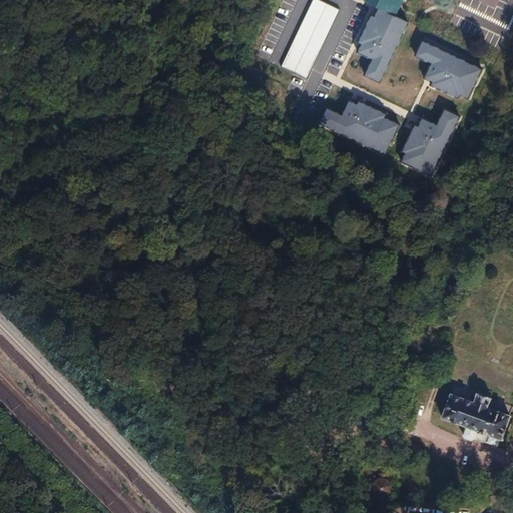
[(339,9),(319,0),(312,0),(282,66),(307,78),(339,9)]
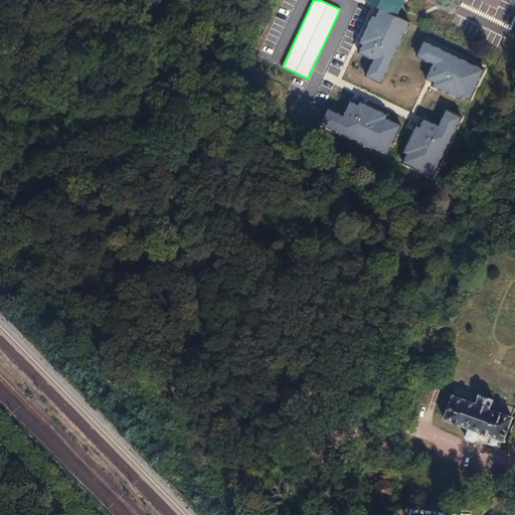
[(370,0),(368,3),(379,8),(376,16),(372,15),(359,42),(362,43),(358,51),(374,58),(365,75),(380,82),(409,22),(395,15),(402,0),(370,0)]
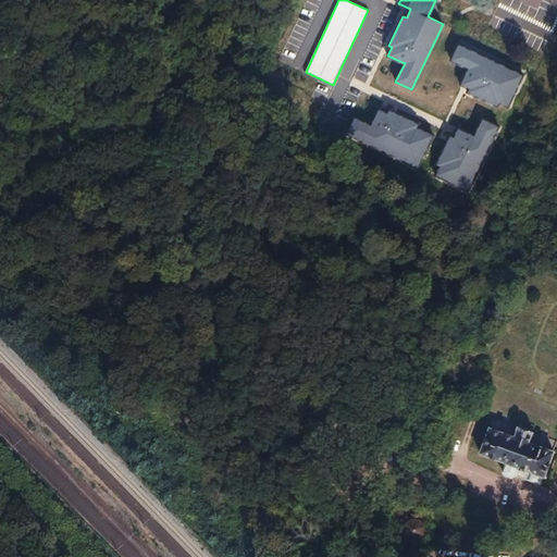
[(515,0),(534,9),(539,0),(515,0)]
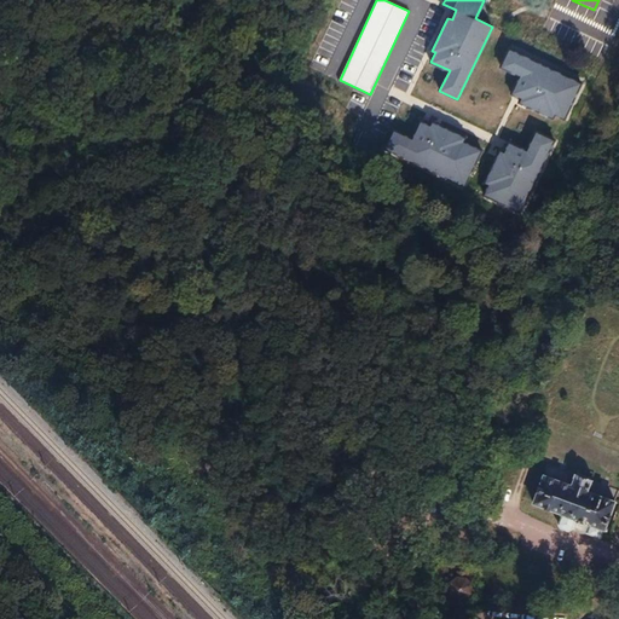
[(519,76),(512,93),(524,98),(521,104),(554,119),(555,116),(566,121),(584,81),(509,46),(499,67),(519,76)]
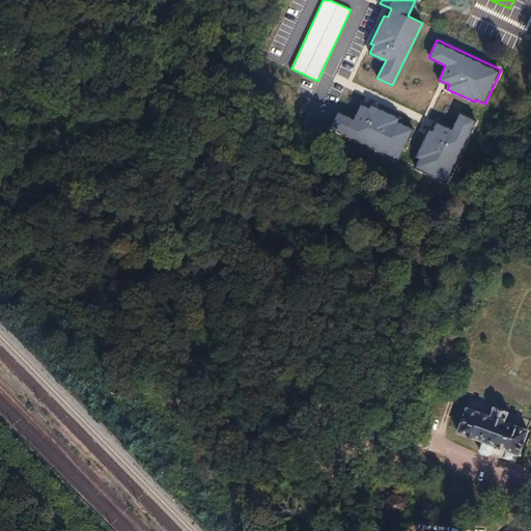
[(361,105),(354,120),(337,112),(329,130),(398,163),(414,130),(397,121),(399,117),(371,105),(369,109),(361,105)]
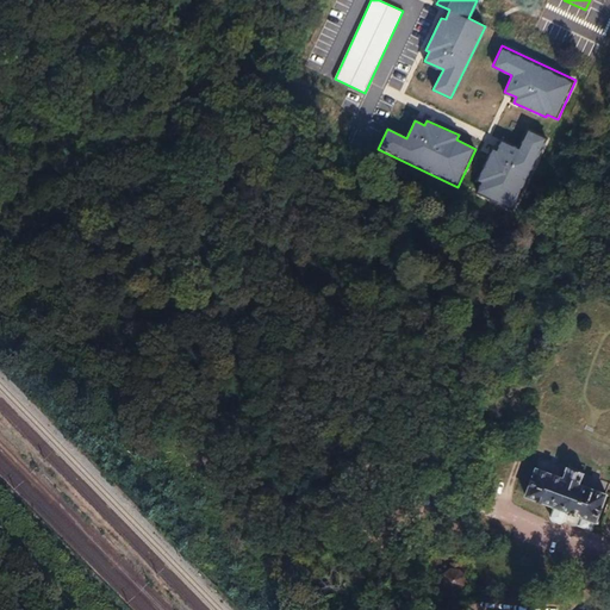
[(502,141),(497,151),(492,149),(478,180),(481,181),(477,192),(516,211),(547,147),(545,145),(548,138),(528,128),(517,148),(502,141)]
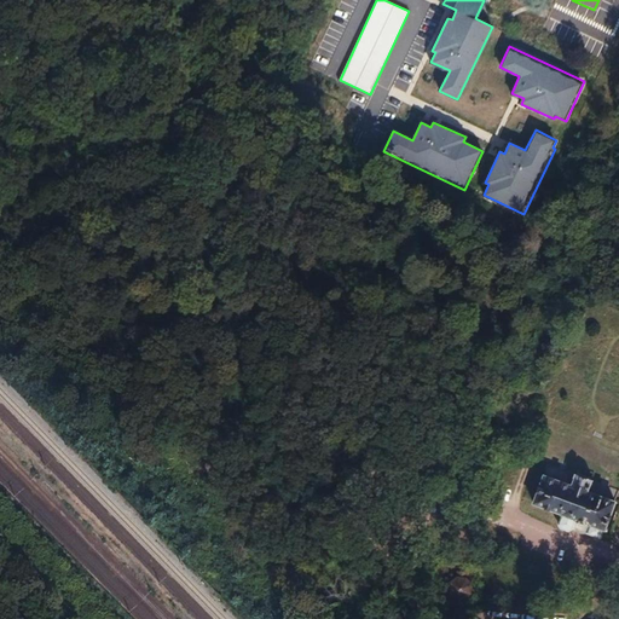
[(603,532),(605,532),(615,504),(585,493),(590,481),(577,476),(576,478),(574,478),(571,487),(543,478),(533,505),(560,515),(562,519),(559,526),(560,531),(567,533),(572,531),(574,521),(590,527),(588,536),(600,539),(603,532)]
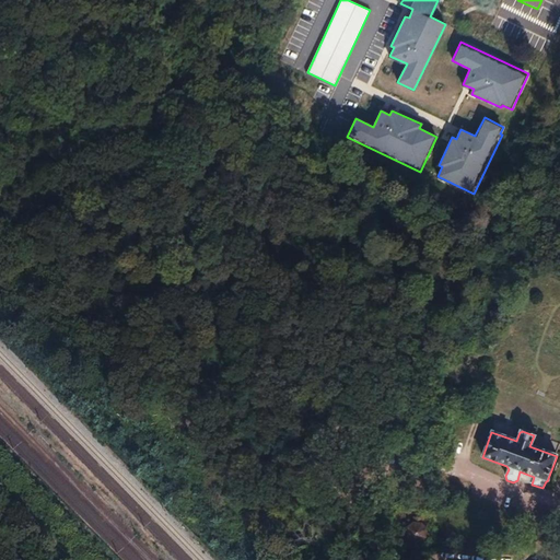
[(520,471),(517,480),(521,483),(525,485),(528,486),(532,485),(534,477),(520,471)]
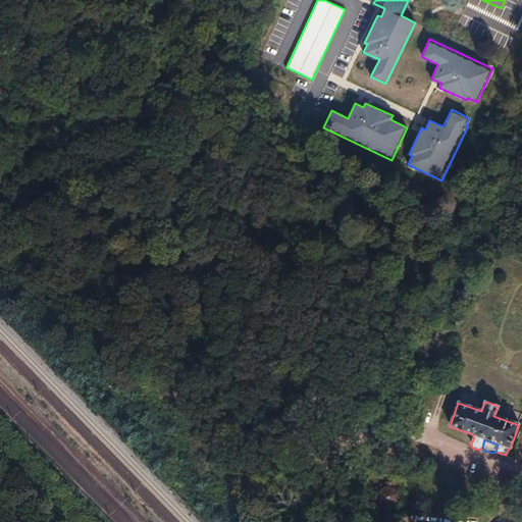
[(393,485),(385,485),(385,489),(381,492),(380,491),(375,490),(375,502),(379,502),(383,507),(383,509),(380,509),(380,512),(382,512),(382,513),(390,513),(390,508),(396,503),(401,504),(402,496),(397,496),(393,489),(393,485)]
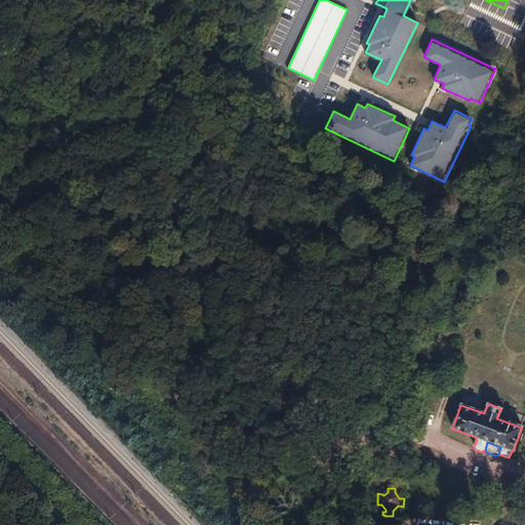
All buildings are outlined.
